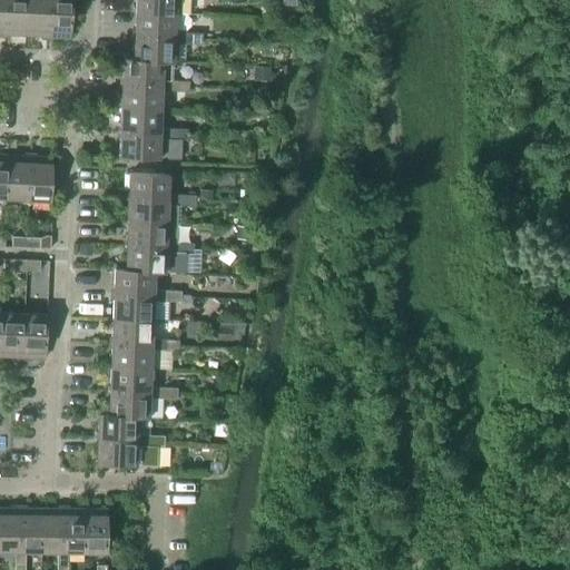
[(6,0),(5,36),(26,37),(27,0),(6,0)]
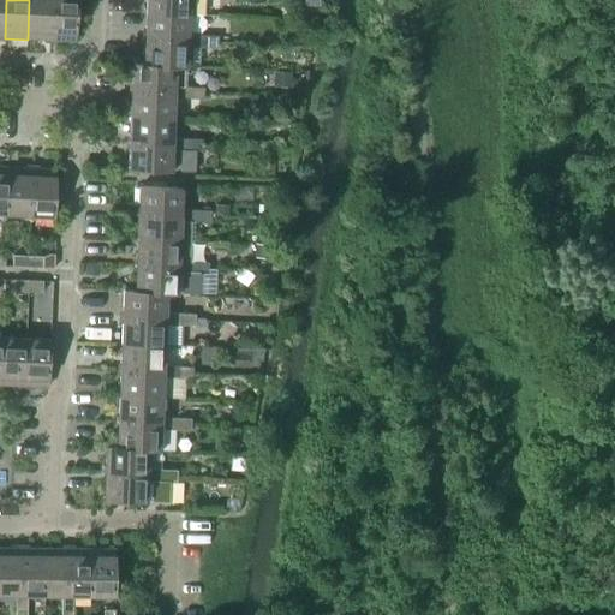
[(29,0),(28,40),(52,40),(53,0),(29,0)]
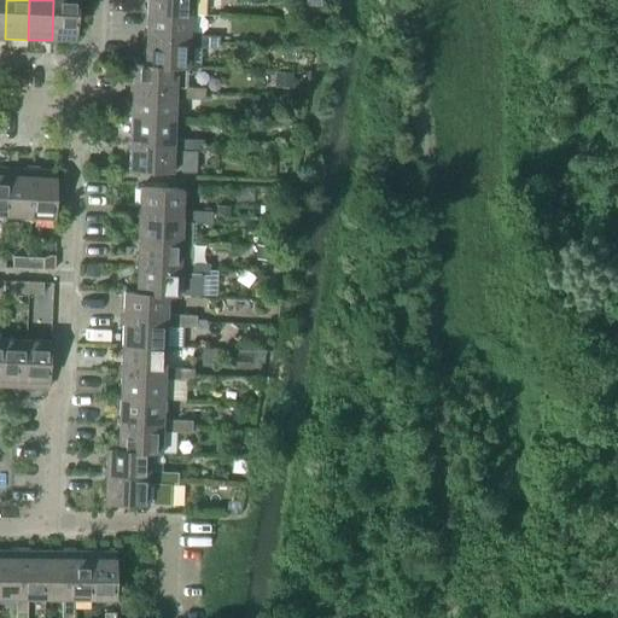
[(53,0),(52,40),(75,41),(77,0),(53,0)]
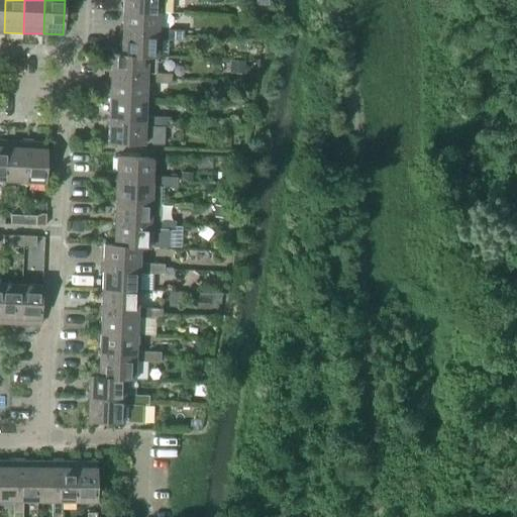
[(122,0),(122,11),(159,13),(171,13),(171,0),(122,0)]
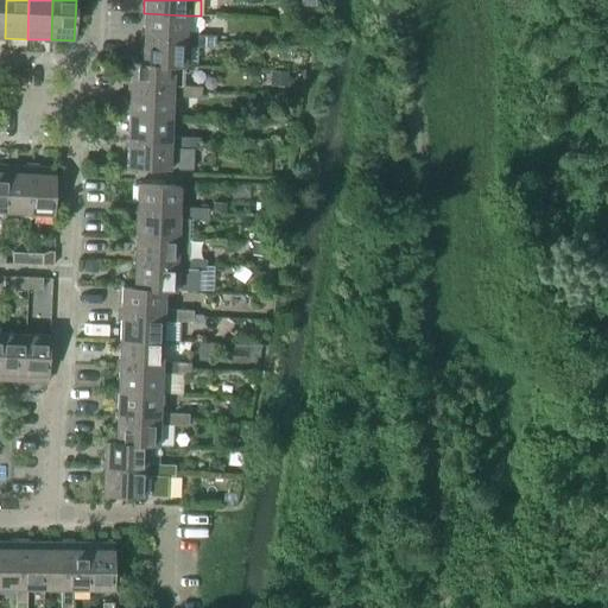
[(144,13),(143,39),(185,40),(185,46),(197,48),(200,48),(201,36),(185,36),(187,16),(144,13)]
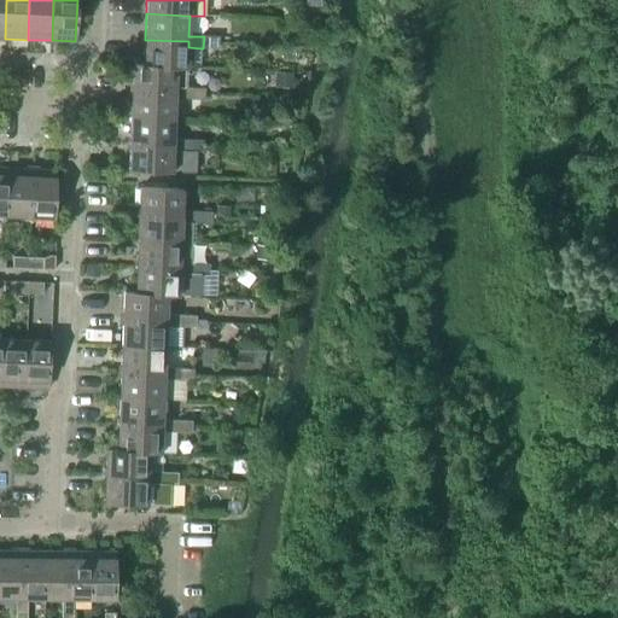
[(204,36),(203,48),(219,48),(219,38),(204,36)]
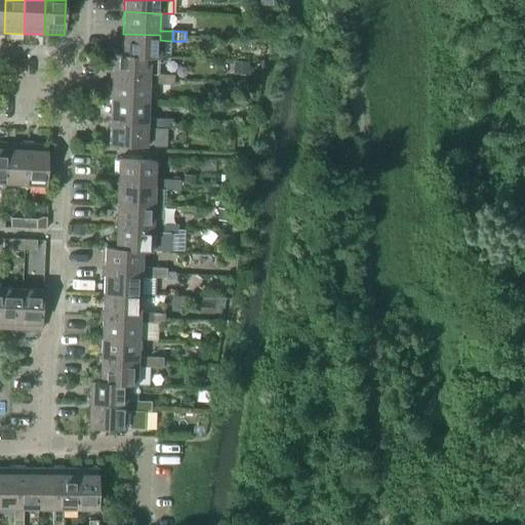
[(123,34),(123,55),(123,56),(150,57),(149,58),(159,58),(169,58),(170,41),(160,40),(160,35),(123,34)]
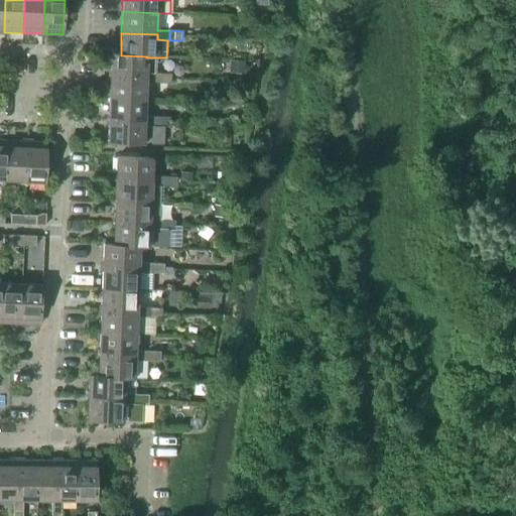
[(111,53),(110,77),(146,78),(146,83),(158,84),(158,74),(156,74),(156,57),(146,57),(147,56),(121,55),(121,54),(111,53)]
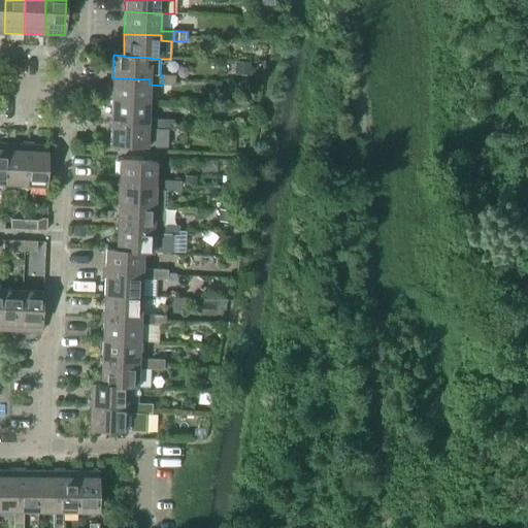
[(250,64),(235,63),(235,76),(249,77),(250,64)]
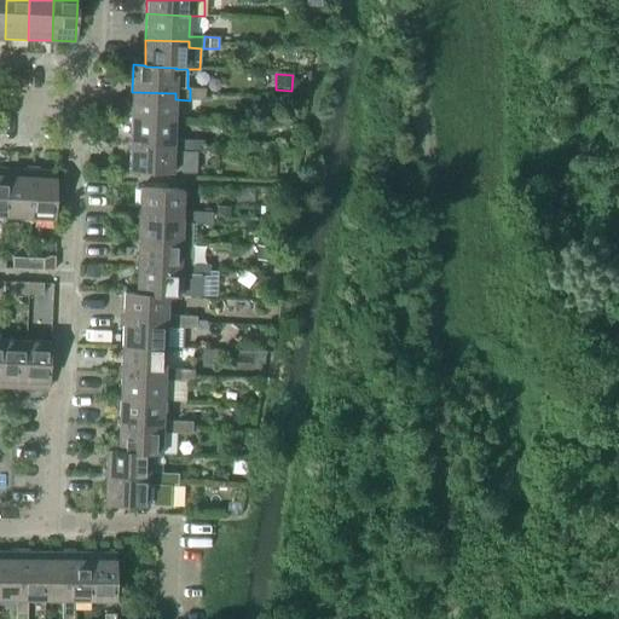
[(190,88),(190,100),(204,100),(206,88),(190,88)]
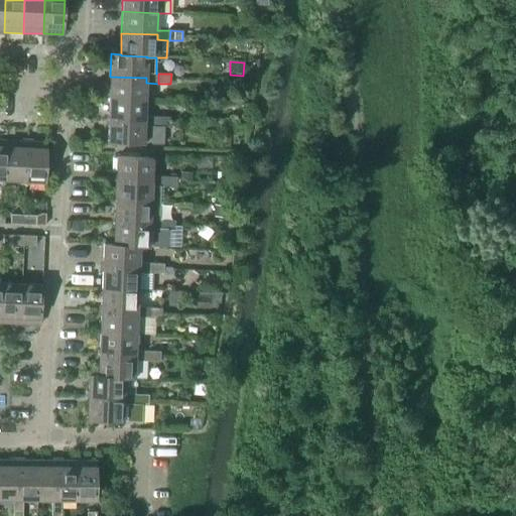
[(110,77),(109,98),(145,100),(146,83),(146,78),(110,77)]
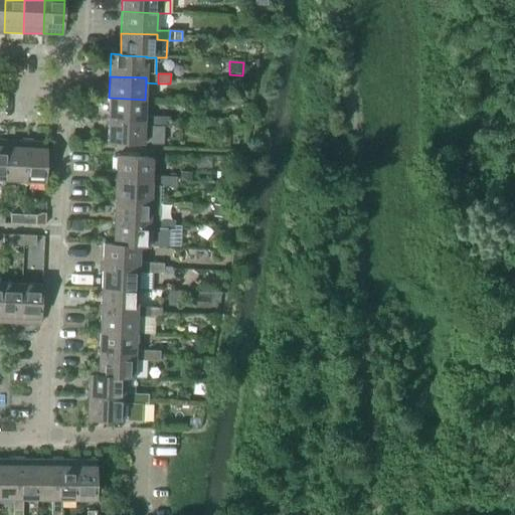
[(109,98),(108,120),(144,121),(144,126),(156,127),(157,117),(144,117),(145,100),(109,98)]
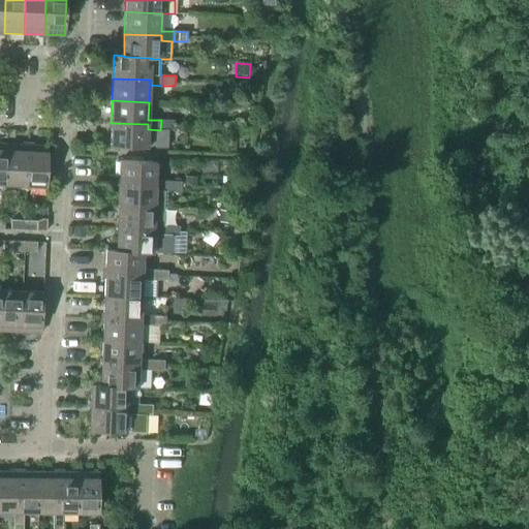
[(160,130),(167,130),(174,130),(174,121),(161,120),(160,130)]
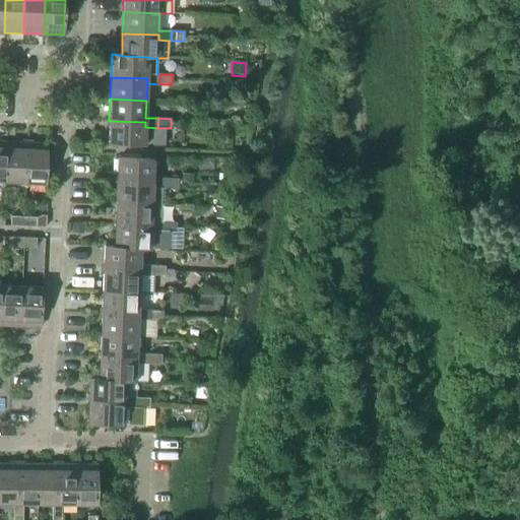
[(145,122),(109,121),(108,144),(164,146),(165,128),(157,128),(145,127),(145,122)]
